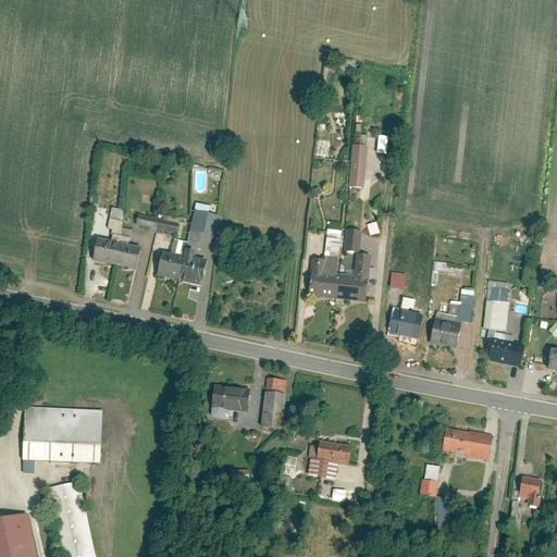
[(332,128),(319,127),(314,158),(327,160),(332,128)]
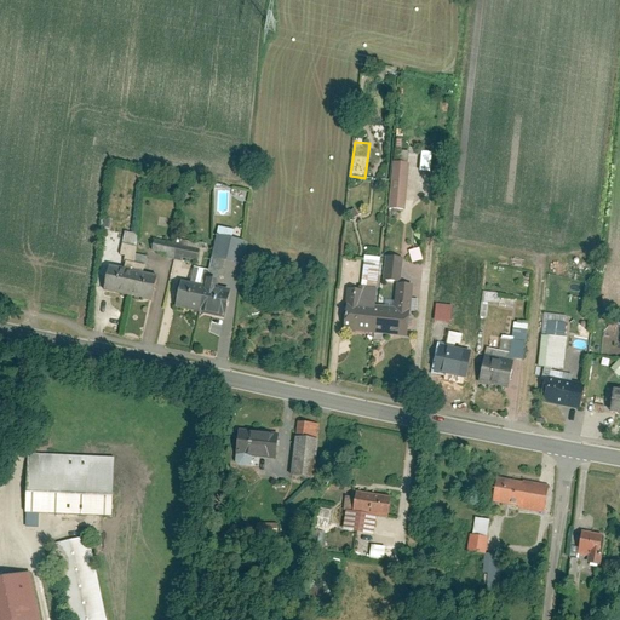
[(408,149),(394,148),(392,161),(407,162),(408,149)]
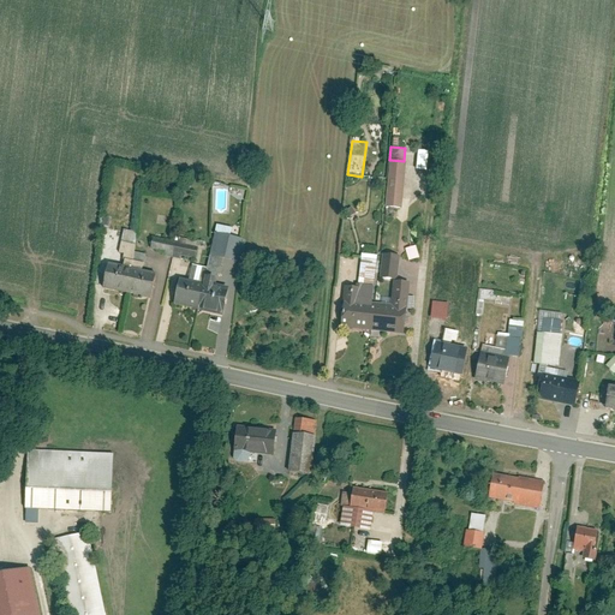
[(389,160),(388,160),(384,206),(401,207),(405,161),(404,161),(389,160)]
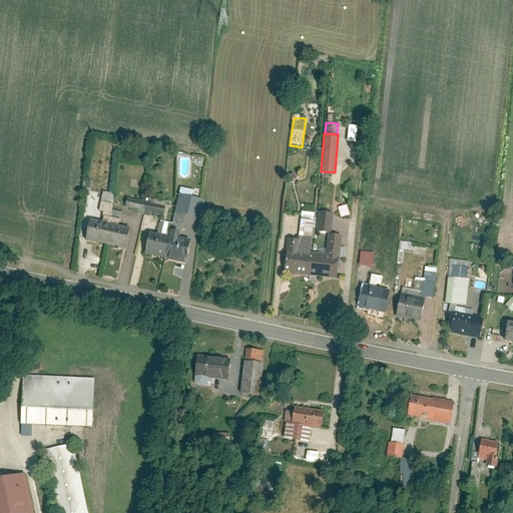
[(89,221),(85,241),(123,249),(127,230),(120,228),(125,203),(123,211),(110,209),(107,225),(95,223),(89,221)]
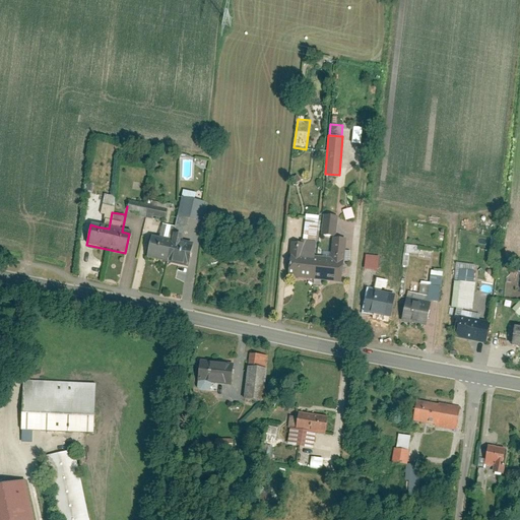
[(133,206),(131,214),(158,220),(160,212),(133,206)]
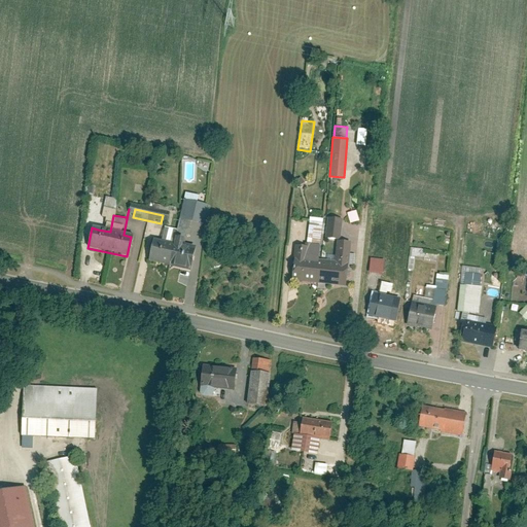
[(347,213),(350,223),(359,220),(356,210),(347,213)]
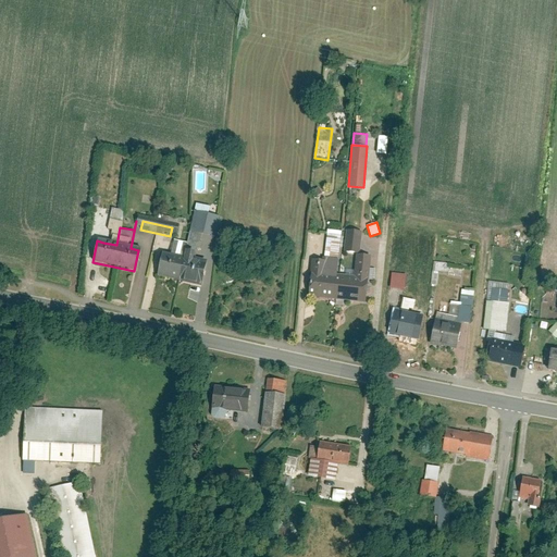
[(309,280),(308,297),(357,300),(358,286),(368,287),(370,258),(357,258),(359,234),(348,233),(347,243),(325,240),(323,265),(310,264),(308,280),(309,280)]
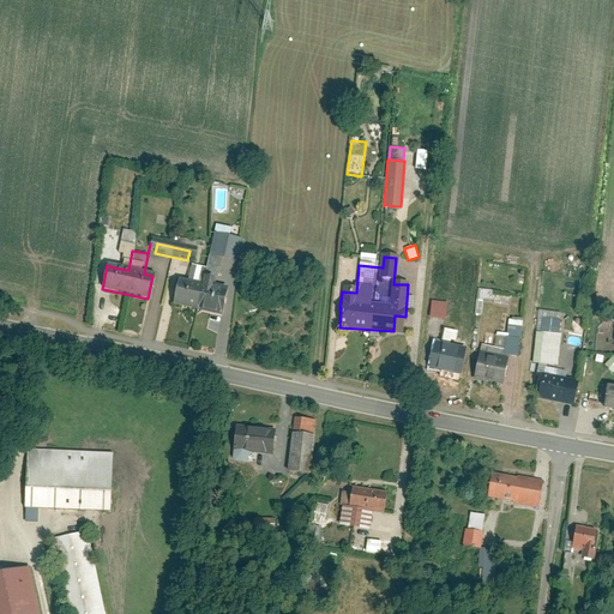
[(180,283),(175,305),(220,315),(221,309),(224,294),(216,292),(220,277),(206,274),(203,289),(180,283)]
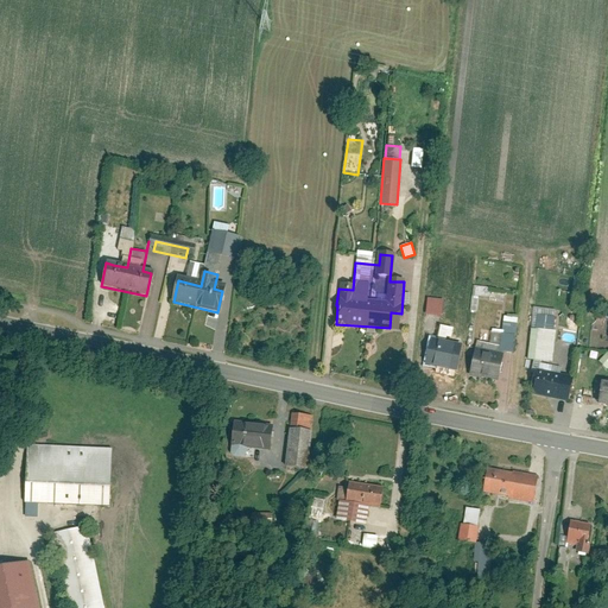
[(474,346),(469,373),(498,378),(501,354),(510,356),(514,328),(500,325),(499,336),(493,335),(491,348),(474,346)]
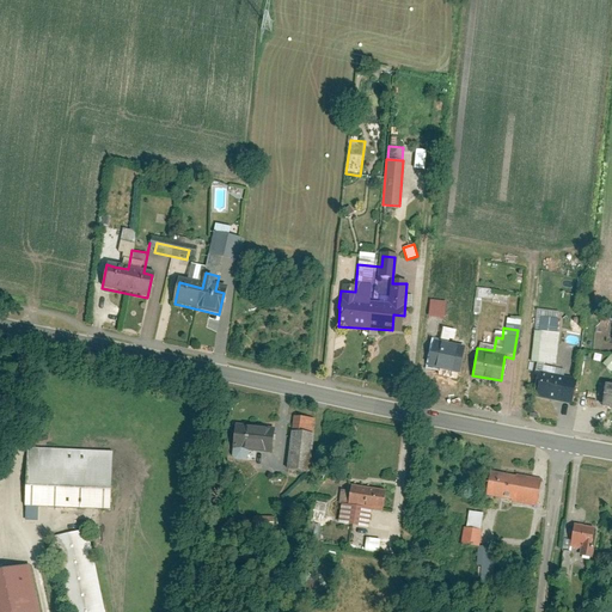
[(561,346),(581,348),(582,335),(563,334),(561,346)]
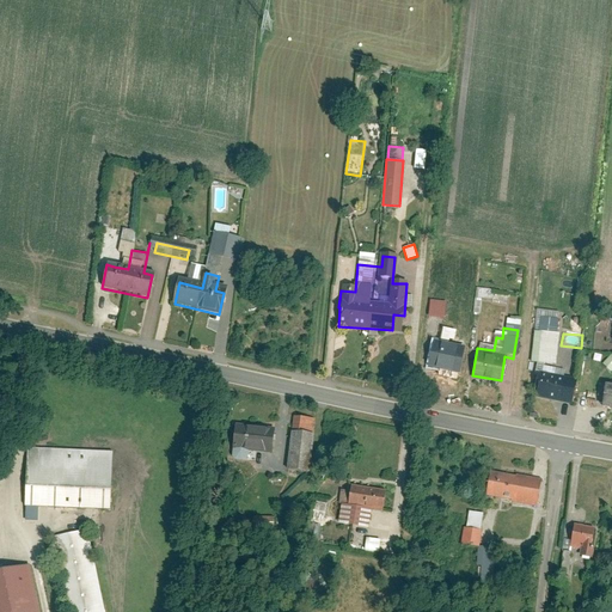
[(435,342),(430,367),(459,373),(464,350),(453,349),(456,337),(445,335),(444,343),(435,342)]
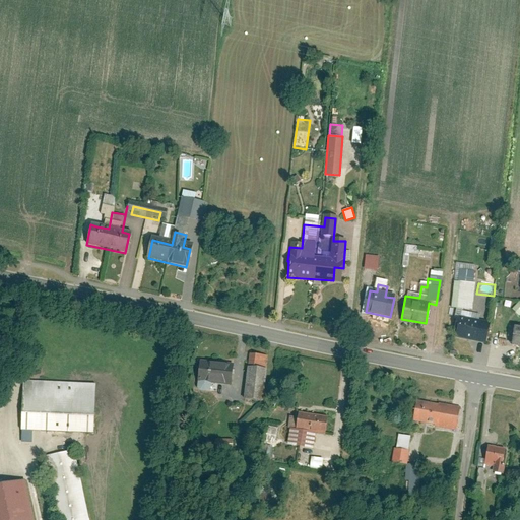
[(456,316),(453,337),(486,343),(490,321),(456,316)]
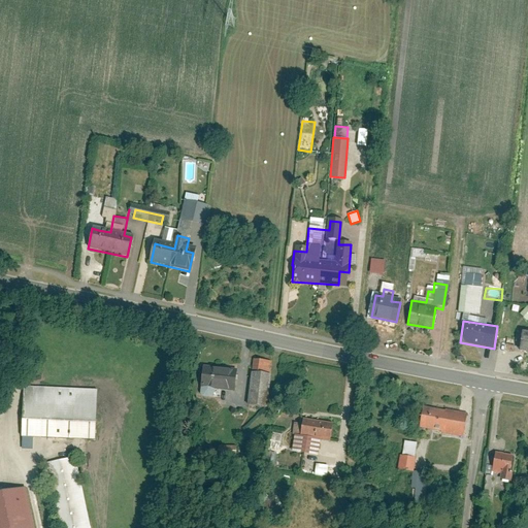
[(527,334),(518,333),(517,350),(527,351),(527,334)]
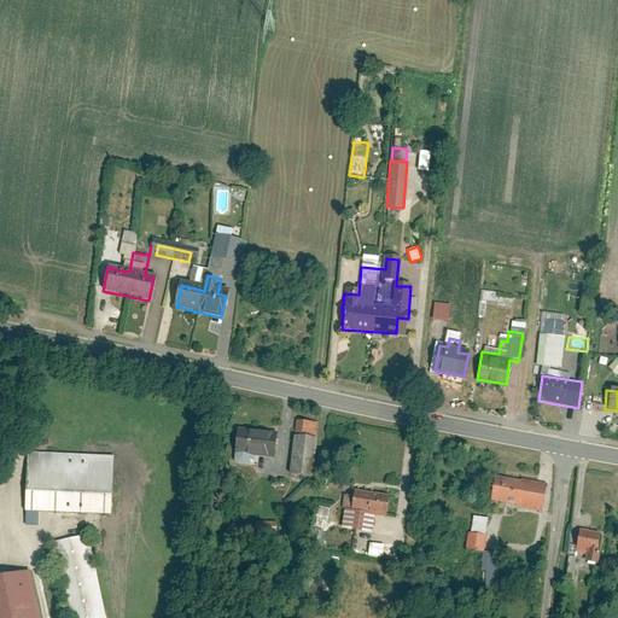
[(243,427),(239,450),(270,455),(274,432),(243,427)]
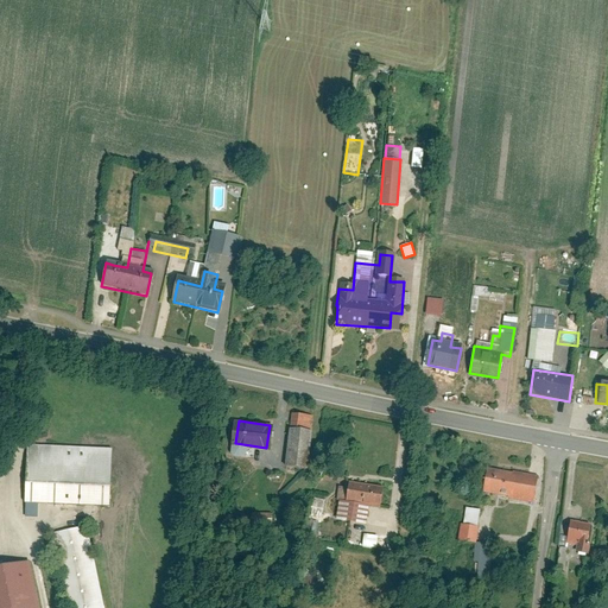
[(308,470),(312,434),(291,430),(285,468),(308,470)]
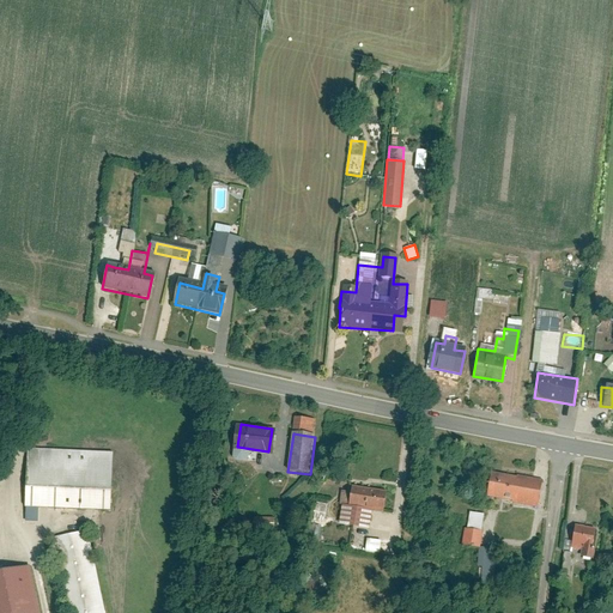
[(30,448),(28,504),(107,507),(109,450),(30,448)]
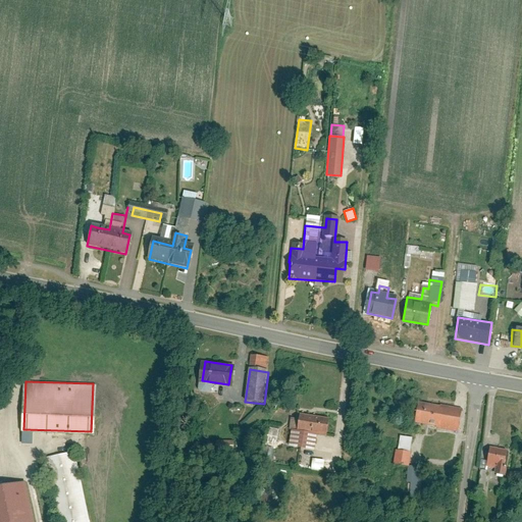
[(461,409),(416,402),(413,419),(458,426),(461,409)]
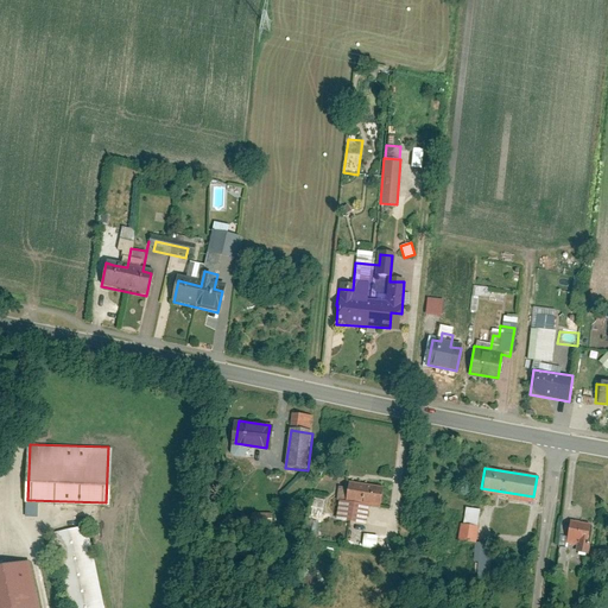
[(349,481),(346,501),(379,508),(384,488),(349,481)]
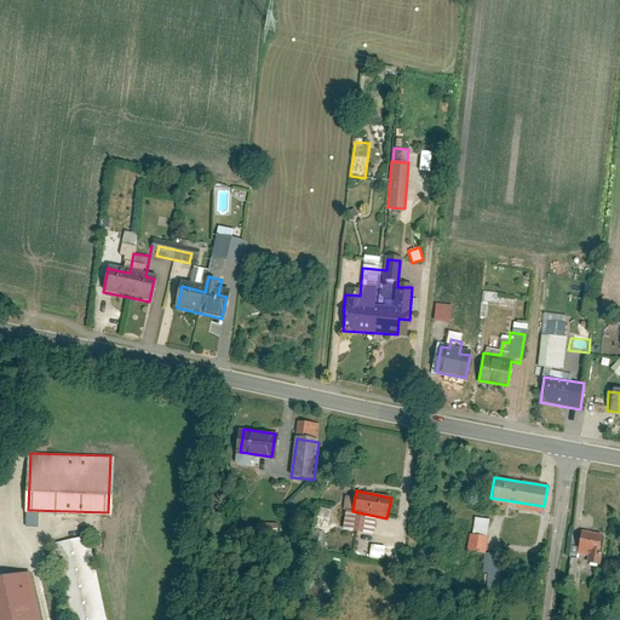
[(319,509),(317,518),(331,518),(331,509),(319,509)]
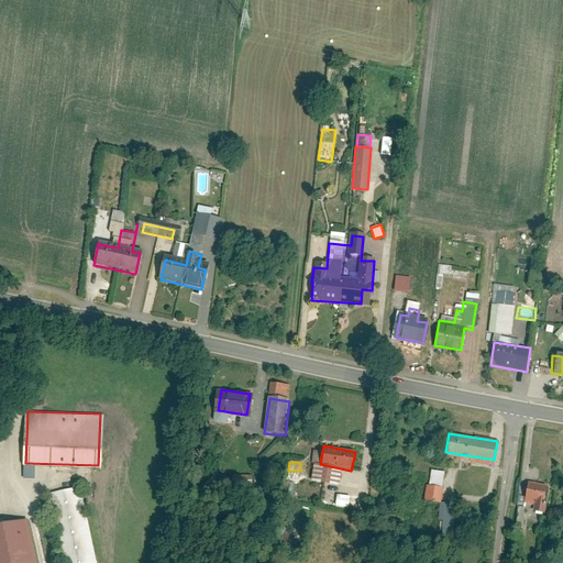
[(443,486),(444,472),(431,470),(430,484),(443,486)]
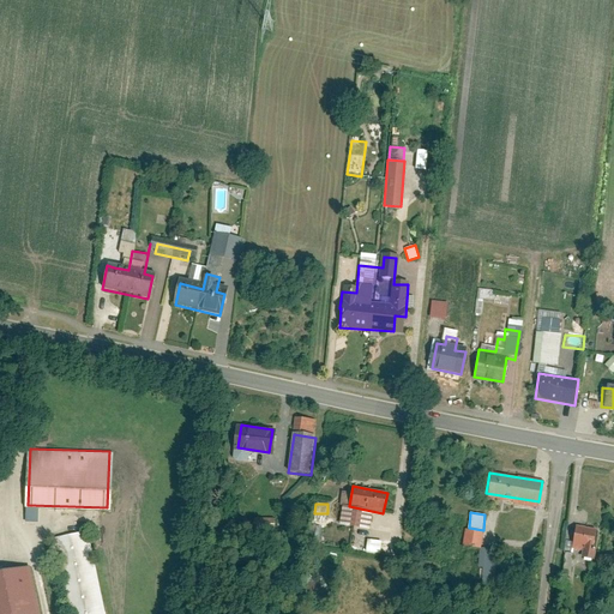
[(481,549),(483,533),(467,529),(463,546),(481,549)]
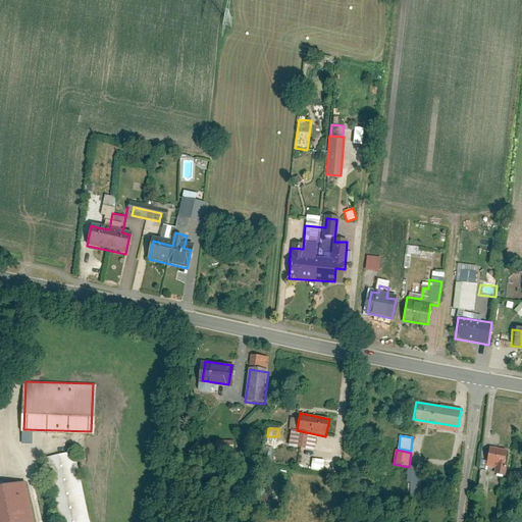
[(493,450),(490,473),(506,475),(509,453),(493,450)]
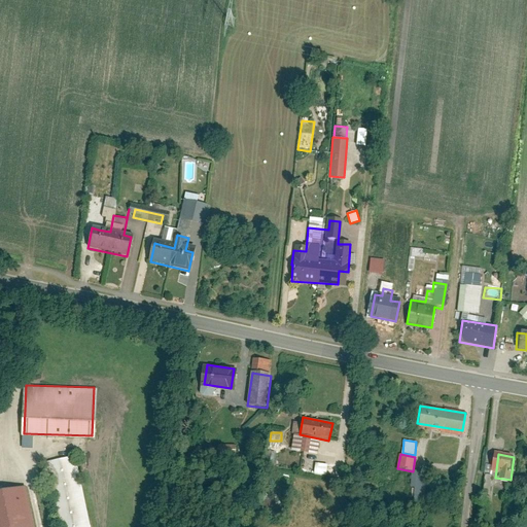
[(89,526),(73,456),(43,462),(58,526),(89,526)]
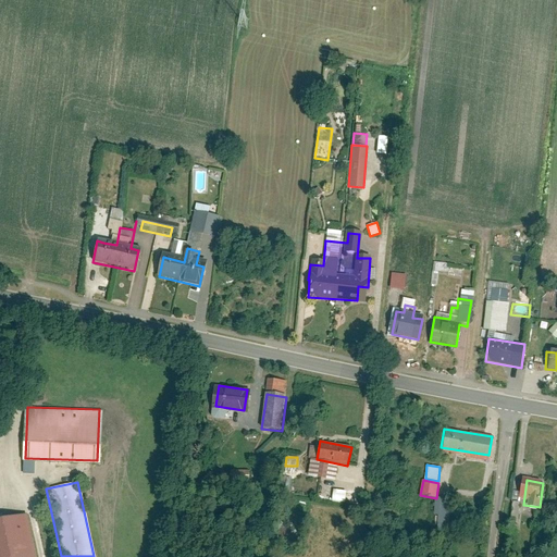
[(346,502),(346,491),(333,490),(333,502),(346,502)]
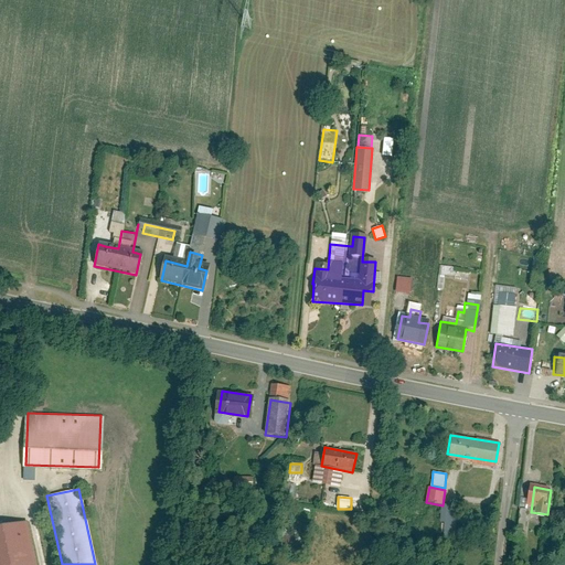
[(473,524),(473,507),(441,507),(441,536),(456,536),(456,524),(473,524)]
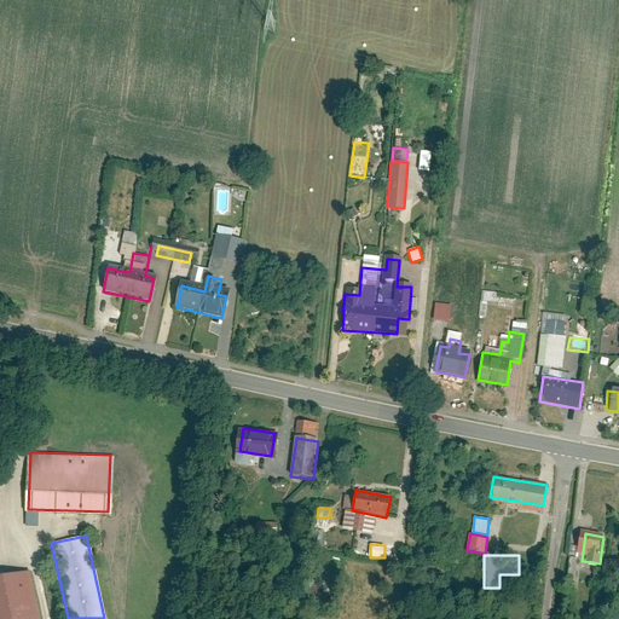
[(35,618),(27,572),(0,576),(0,618),(35,618)]
